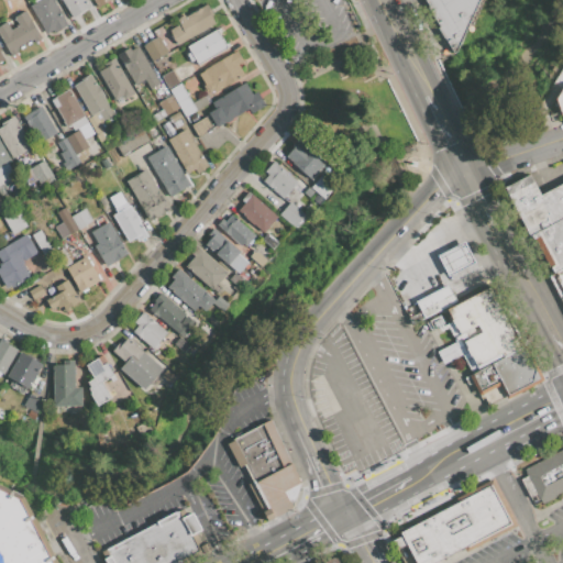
[(30,6),(39,0),(53,0),(67,25),(54,33),(53,30),(46,34),(30,6)]
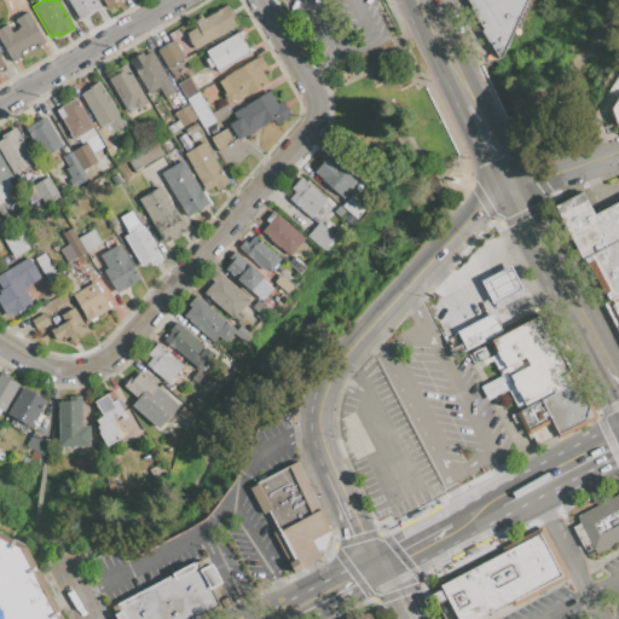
[(67,0),(93,0),(99,9),(79,21),(67,0)]
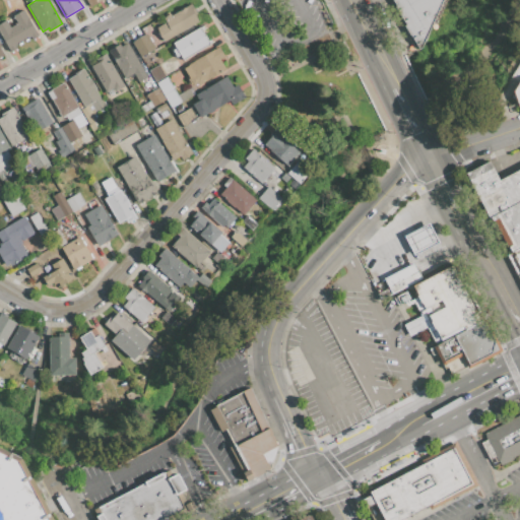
[(442,0),(420,50),(391,0),(442,0)]
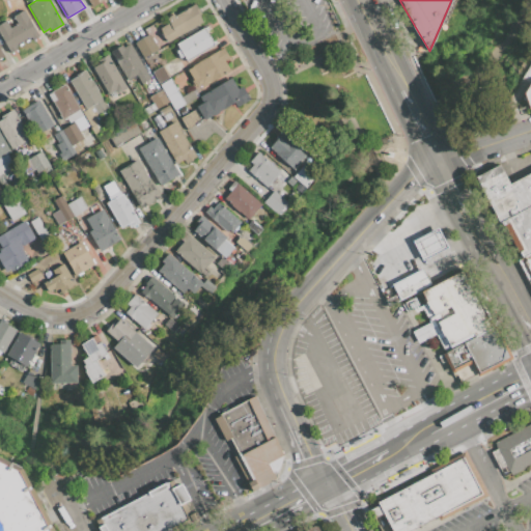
[(195,4),(201,14),(199,16),(202,22),(168,43),(159,29),(169,23),(166,17),(173,12),(175,16),(195,4)]
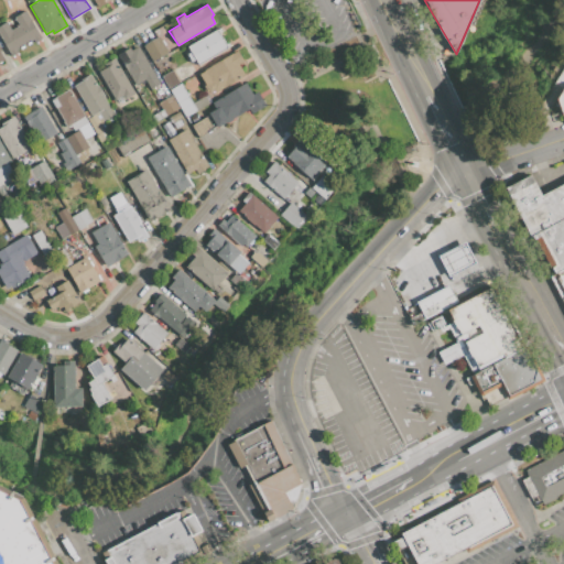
[(42,38),(35,42),(33,39),(17,49),(18,52),(11,56),(0,38),(0,25),(7,22),(11,30),(19,25),(13,17),(25,10),(42,38)]
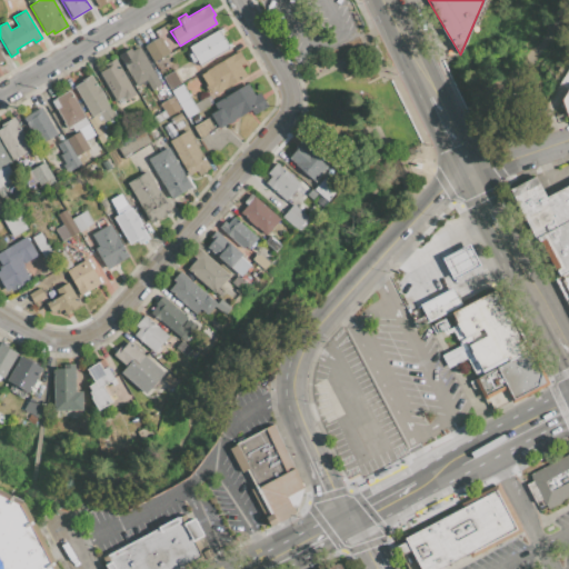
[(221,28),(223,31),(221,33),(228,45),(230,42),(232,47),(200,66),(197,61),(193,63),(188,55),(192,52),(189,47),(221,28)]
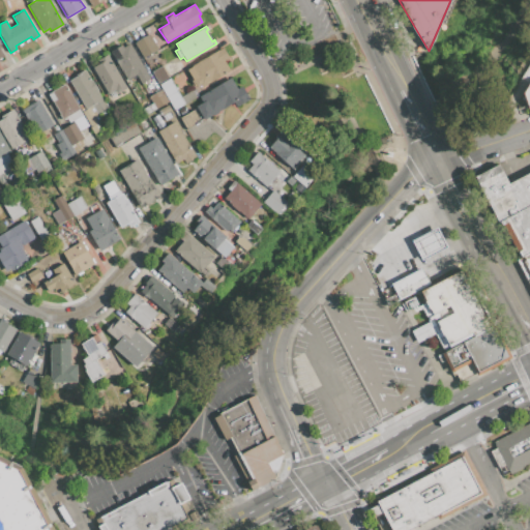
[(134,43),(148,34),(157,50),(143,58),(134,43)]
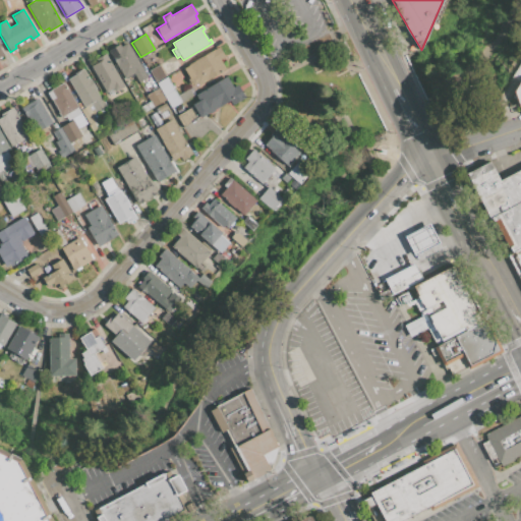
[(127,43),(148,76),(138,82),(133,74),(124,79),(113,60),(115,59),(109,50),(120,44),(121,47),(127,43)]
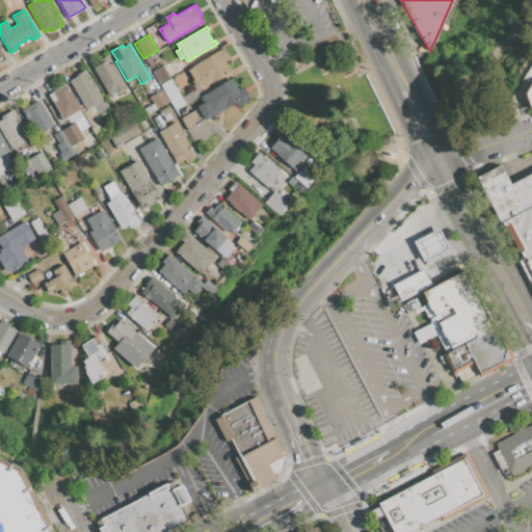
[(187,70),(223,47),(230,57),(224,60),(231,71),(203,87),(202,85),(198,87),(187,70)]
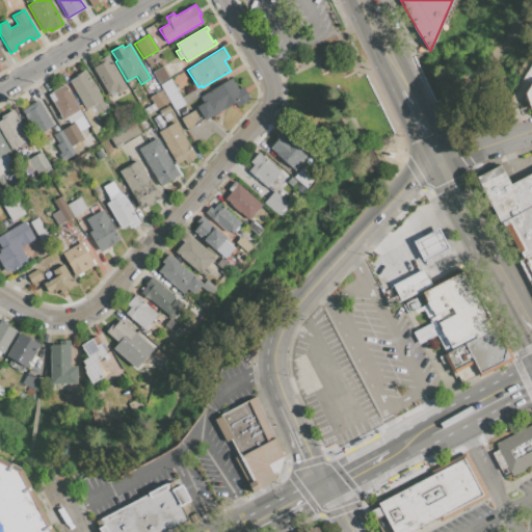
[(92,67),(101,62),(99,60),(106,55),(127,88),(117,94),(115,90),(109,94),(92,67)]
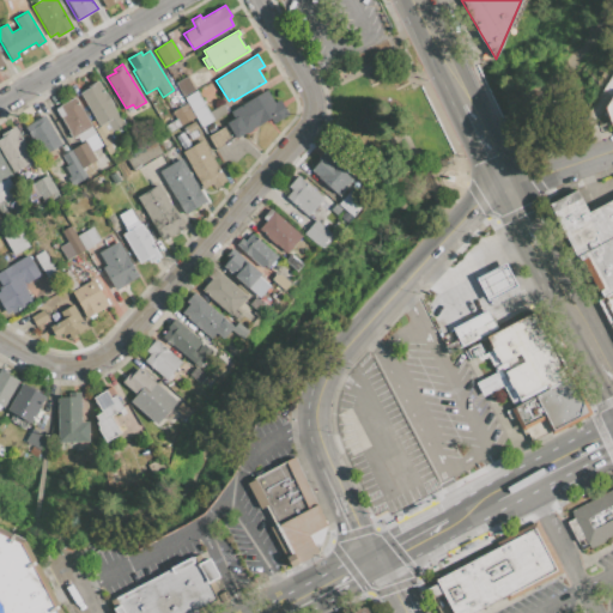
[(175,83),(187,76),(195,90),(183,97),(175,83)]
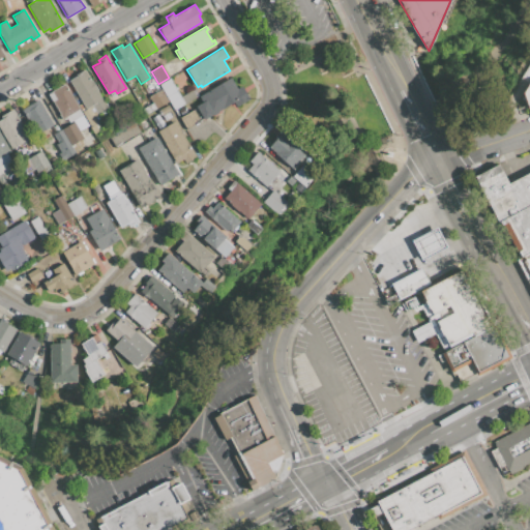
[(68,80),(86,69),(98,89),(96,90),(102,100),(105,100),(110,110),(98,116),(100,120),(90,125),(82,112),(86,109),(68,80)]
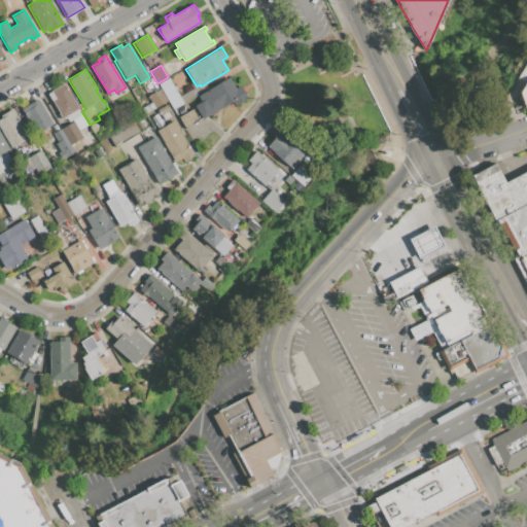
[(229,77),(236,88),(240,85),(248,98),(235,106),(233,101),(203,119),(195,106),(202,102),(198,96),(229,77)]
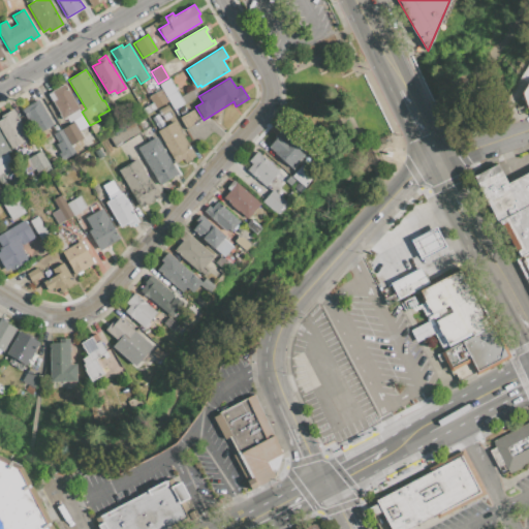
[(169,79),(181,97),(192,90),(196,97),(175,111),(159,85),(169,79)]
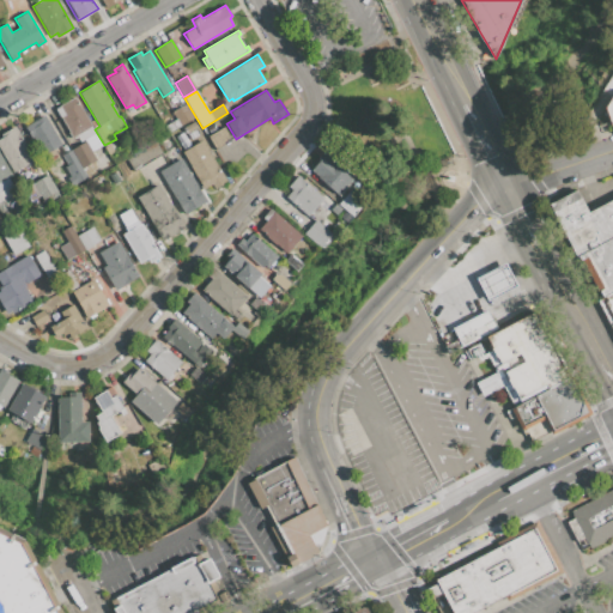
[(612,95),(612,122),(610,125),(601,99),(612,95)]
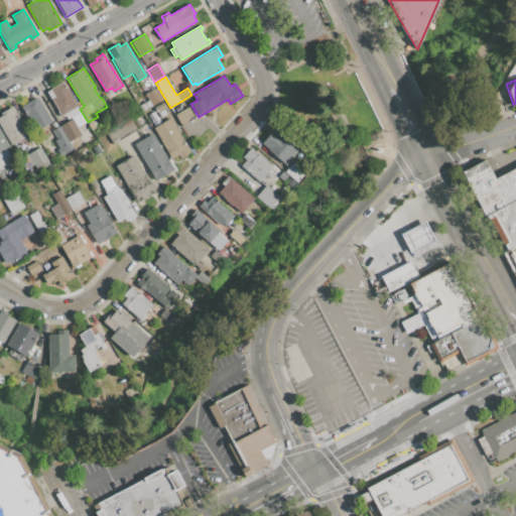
[(46,92),(62,82),(81,111),(68,119),(65,114),(61,116),(46,92)]
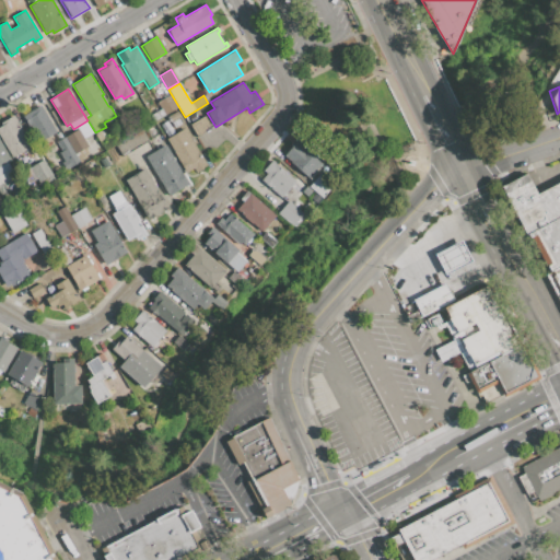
[(170,95),(177,107),(164,115),(158,103),(170,95)]
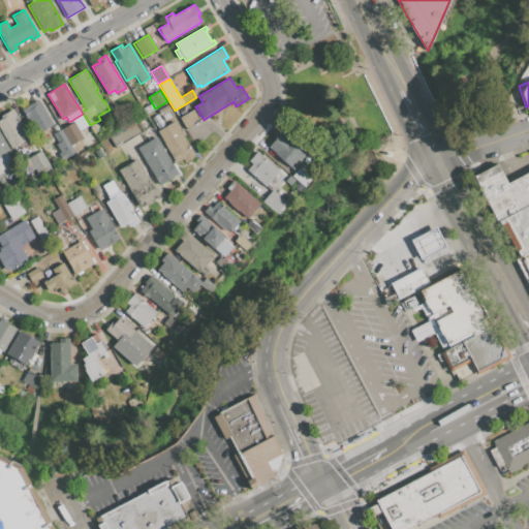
[(54,124),(38,133),(29,118),(27,119),(21,110),(38,99),(54,124)]
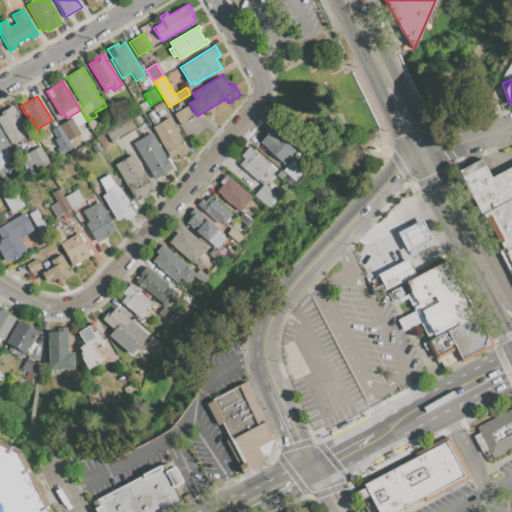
[(146,99),(150,106),(141,111),(137,105),(146,99)]
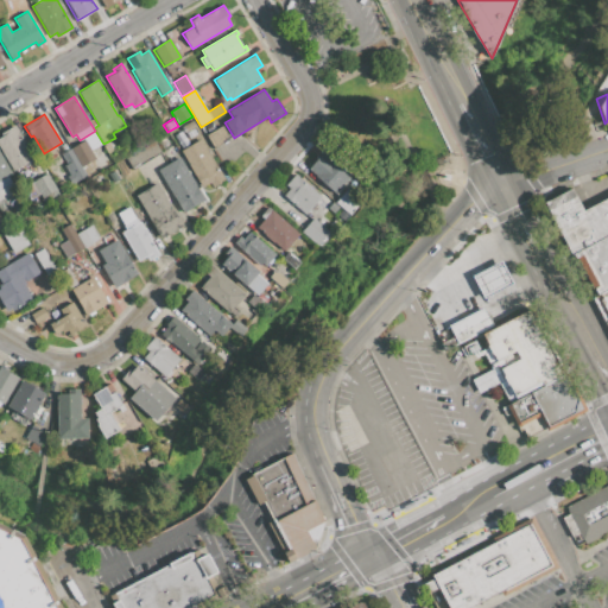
[(192,120),(196,126),(184,132),(182,127),(192,120)]
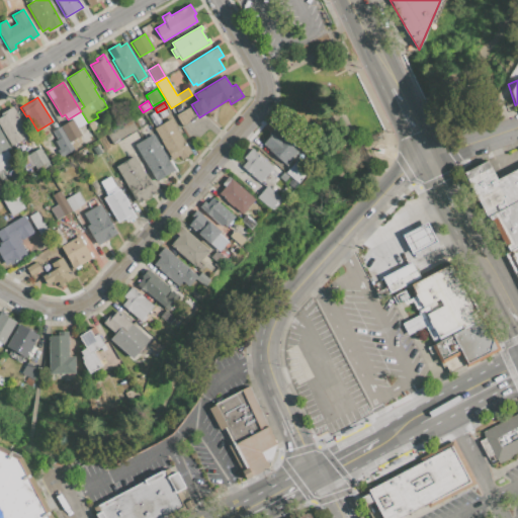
[(0,125),(0,116),(2,115),(0,113),(12,106),(29,135),(11,146),(0,125)]
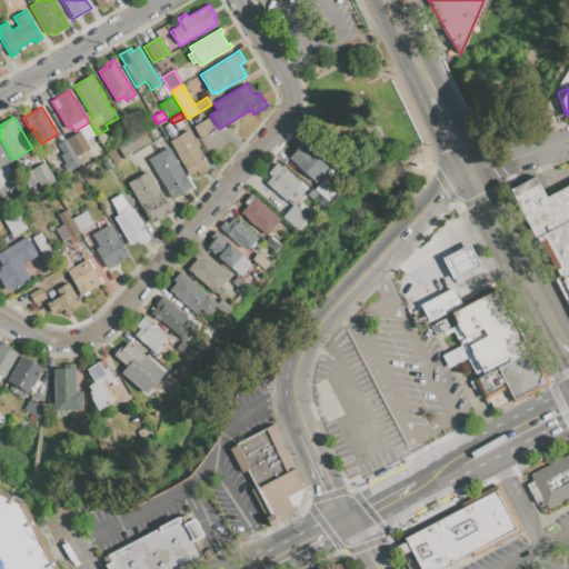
[(208,118),(216,130),(200,139),(192,127),(208,118)]
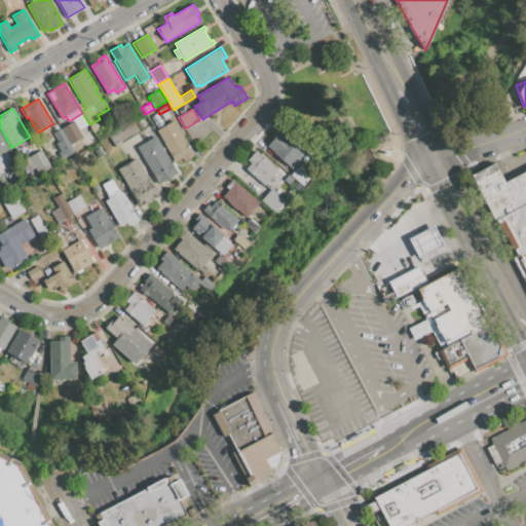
[(170,111),(173,115),(163,120),(160,116),(170,111)]
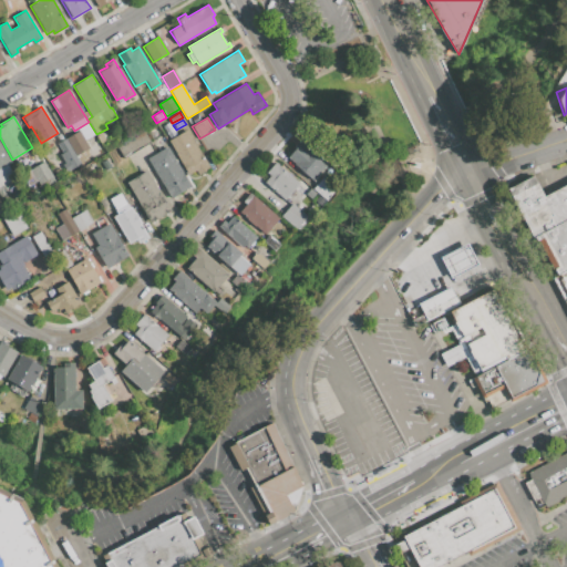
[(163,125),(169,122),(175,132),(168,135),(163,125)]
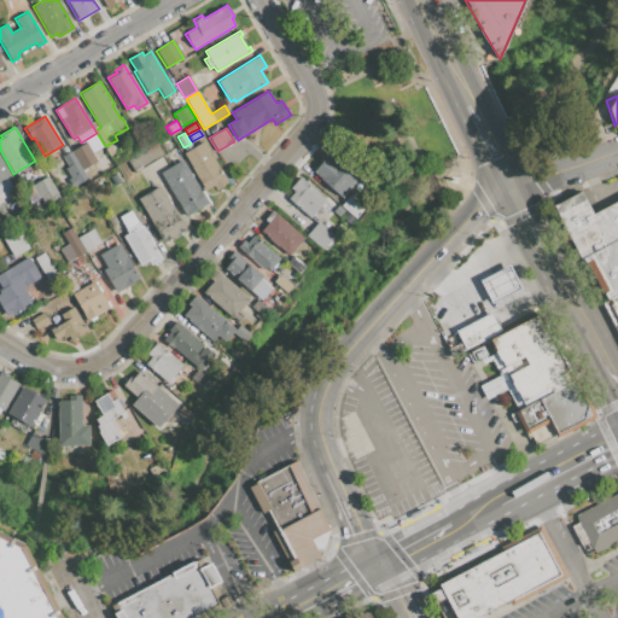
[(95,135),(103,147),(93,153),(86,141),(95,135)]
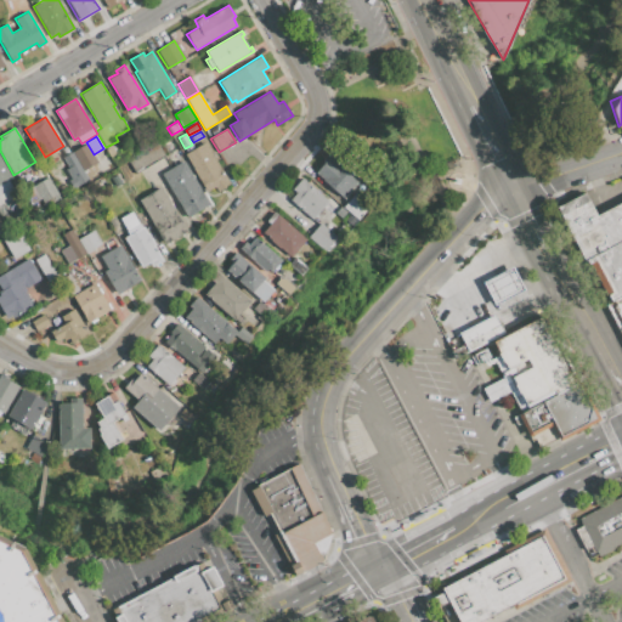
[(106,150),(118,142),(129,160),(117,168),(106,150)]
